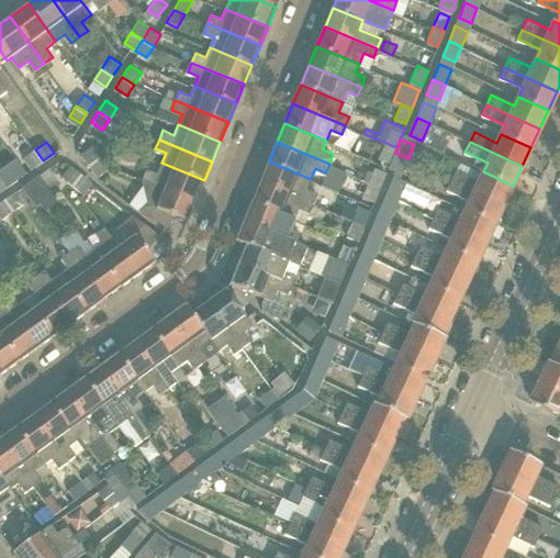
[(385,143),(379,157),(391,163),(395,153),(398,147),(395,146),(393,146),(387,143),(385,143)]
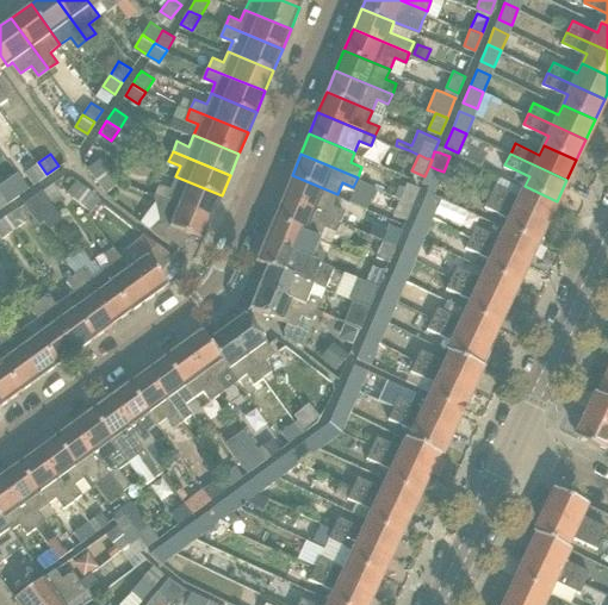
[(101,157),(90,166),(98,178),(110,169),(101,157)]
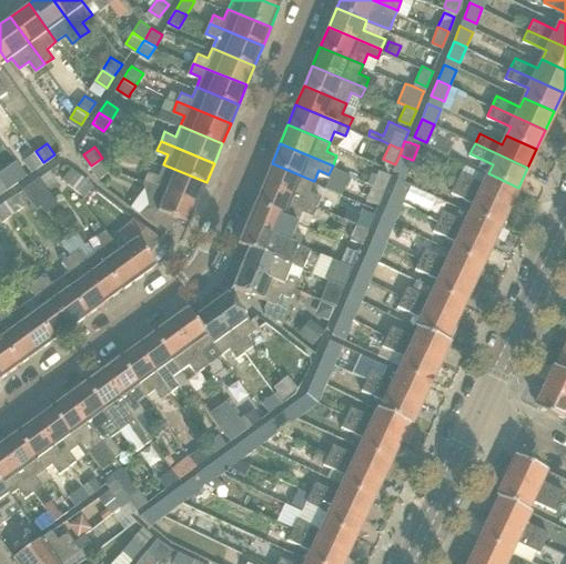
[(36,151),(24,159),(33,170),(43,162),(36,151)]
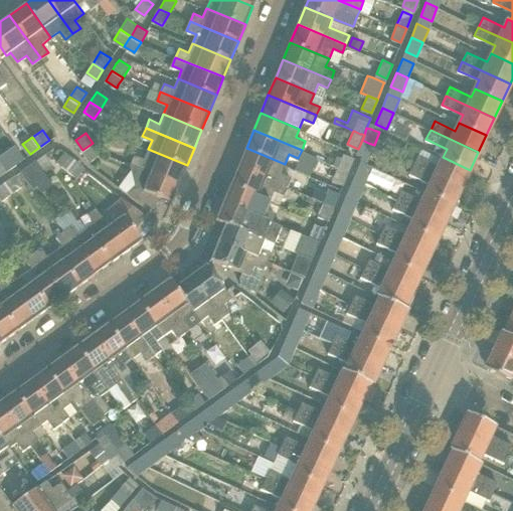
[(358,149),(357,153),(361,155),(363,156),(367,158),(369,159),(374,145),(368,143),(366,142),(362,140),(358,149)]
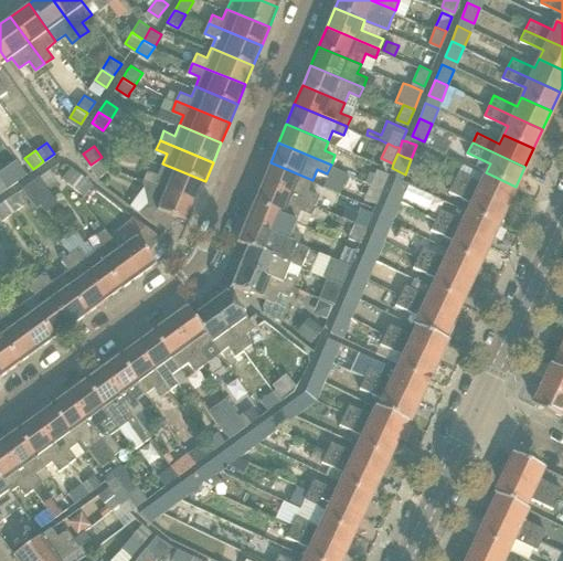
[(102,157),(91,165),(98,176),(109,168),(102,157)]
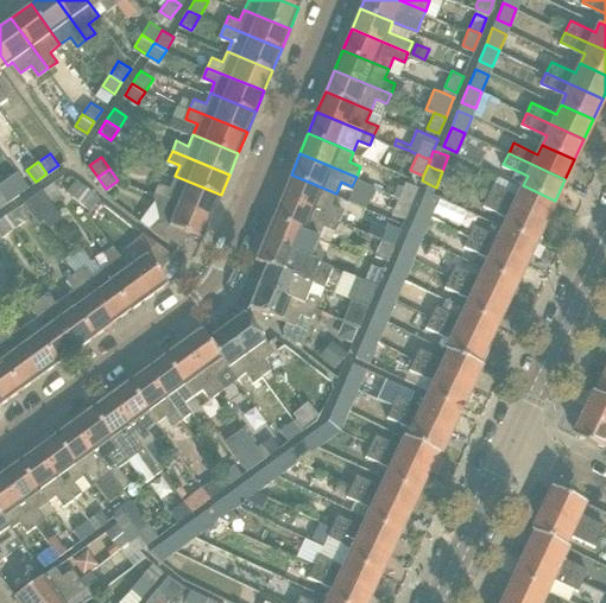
[(18,170),(0,183),(0,189),(8,202),(21,192),(30,185),(18,170)]
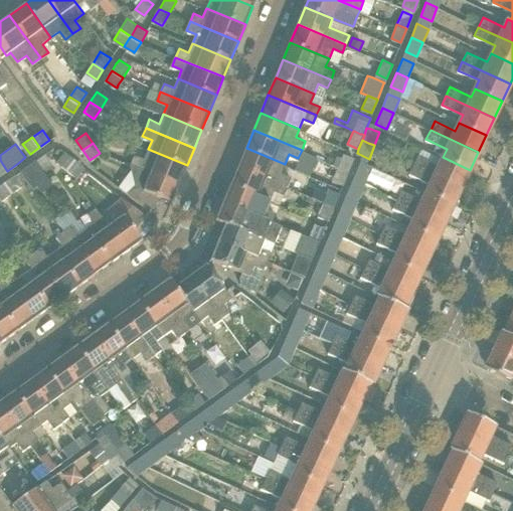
[(246,148),(238,165),(287,185),(291,177),(281,173),(285,164),(246,148)]
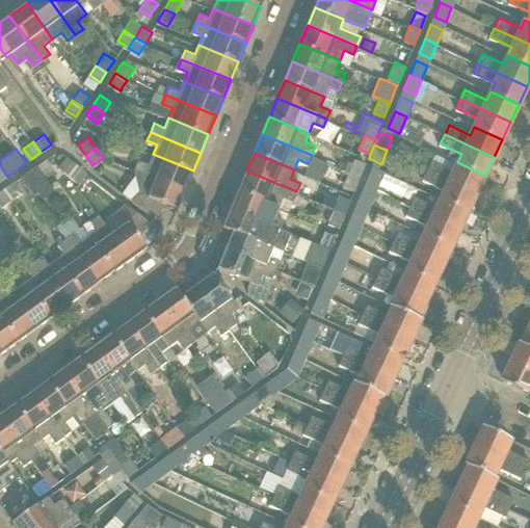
[(135,168),(156,178),(185,189),(193,170),(153,154),(150,163),(139,159),(135,168)]
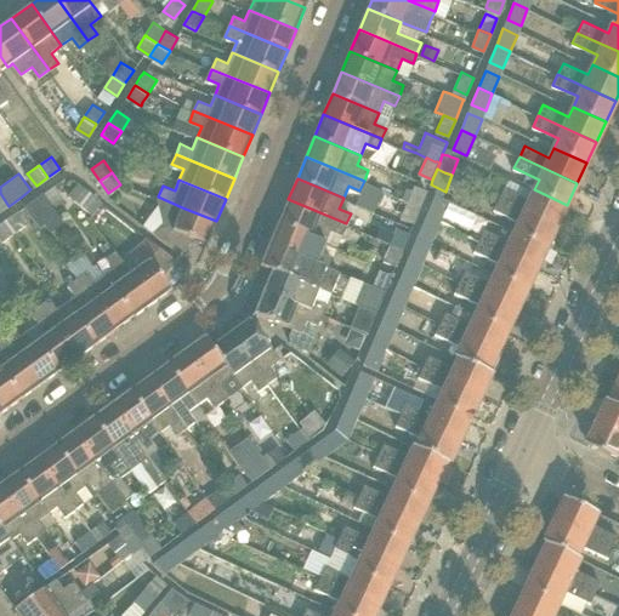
[(79,182),(69,194),(80,204),(91,190),(79,181),(79,182)]
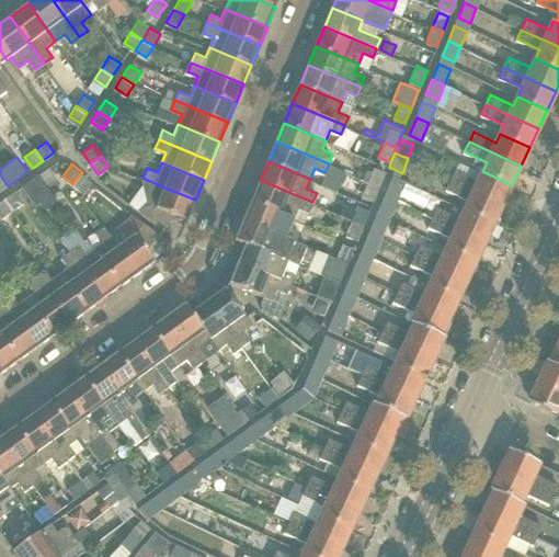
[(50,165),(40,172),(48,183),(58,175),(50,165)]
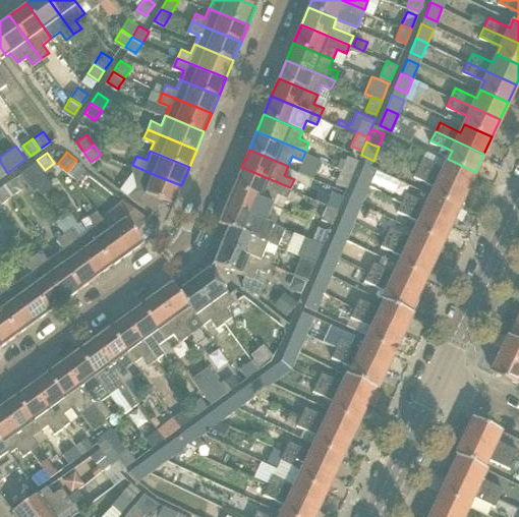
[(348,155),(343,168),(349,170),(351,171),(353,172),(358,159),(348,155)]
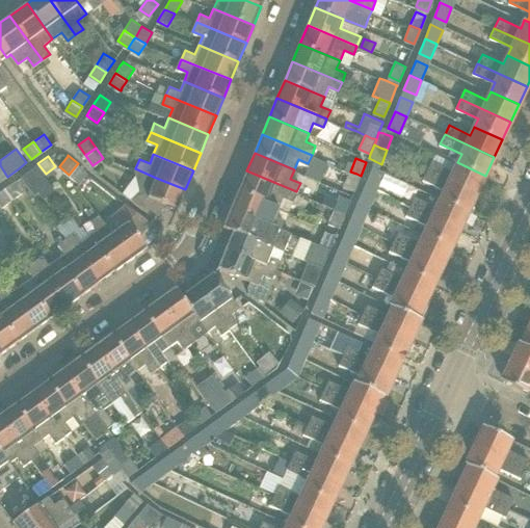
[(432,160),(427,169),(477,193),(485,176),(457,162),(453,170),(432,160)]
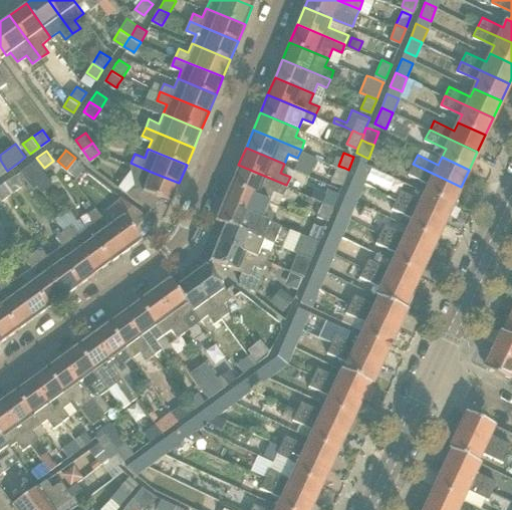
[(36,158),(20,169),(34,187),(38,184),(43,190),(54,182),(44,168),(36,158)]
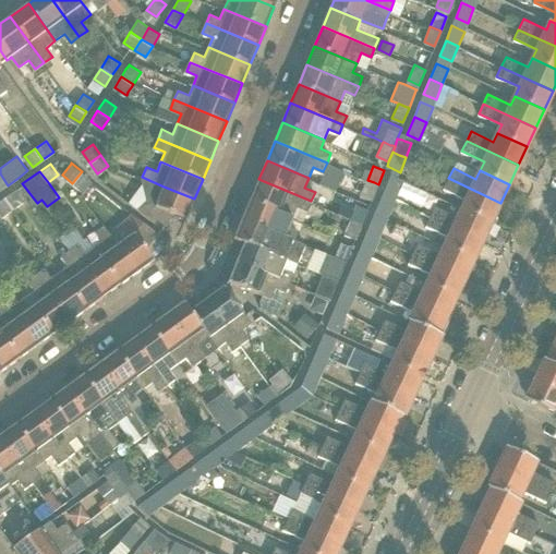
[(82,171),(72,183),(83,192),(92,181),(93,180),(82,171)]
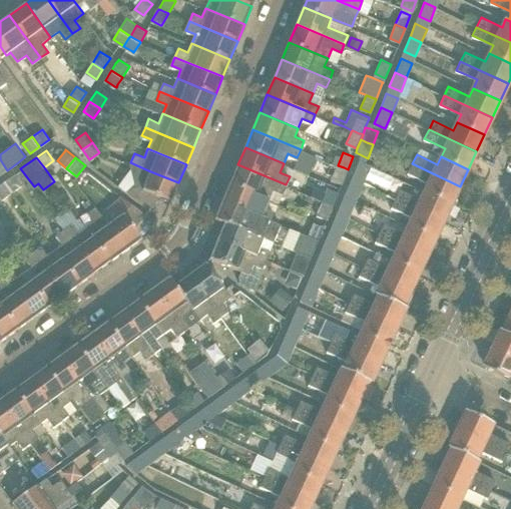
[(128,192),(150,209),(151,208),(160,195),(171,200),(178,182),(150,171),(130,162),(130,163),(130,164),(135,184),(128,192)]
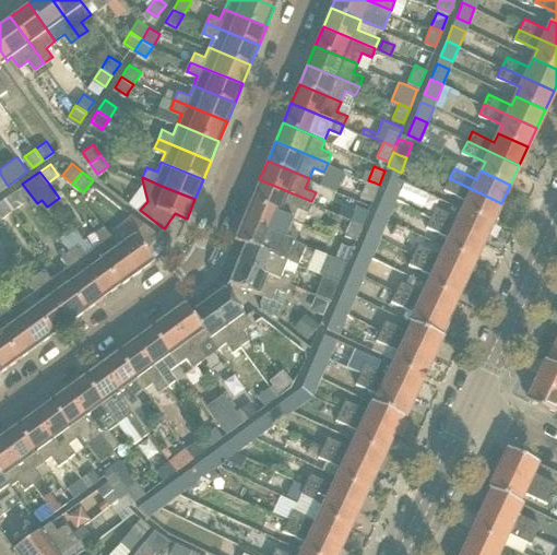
[(467,199),(463,208),(493,222),(501,203),(449,178),(445,188),(467,199)]
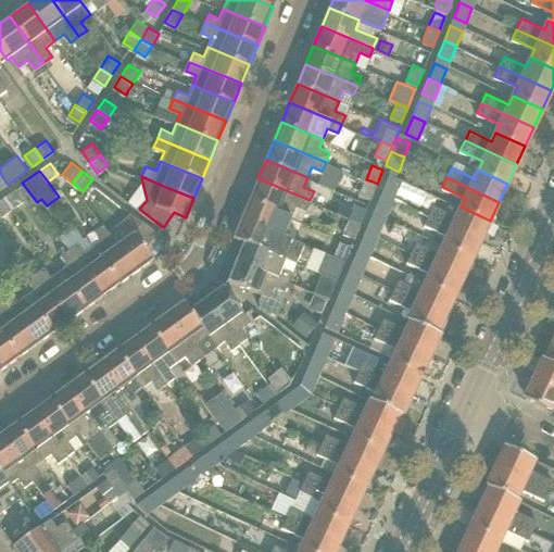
[(257,178),(250,198),(291,215),(296,205),(306,210),(310,200),(257,178)]
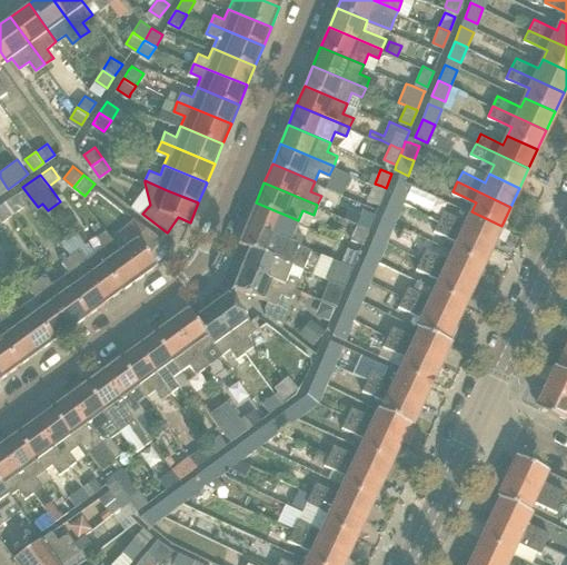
[(397,182),(391,197),(401,202),(403,201),(408,187),(397,182)]
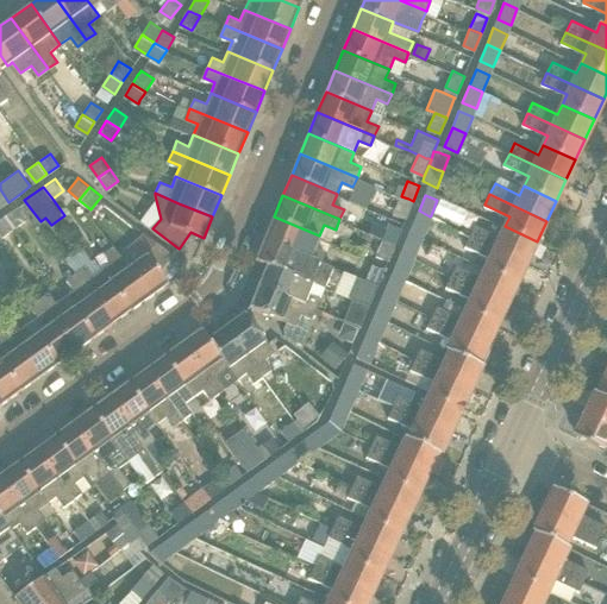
[(401,196),(393,213),(404,218),(406,218),(413,201),(411,200),(408,199),(401,196)]
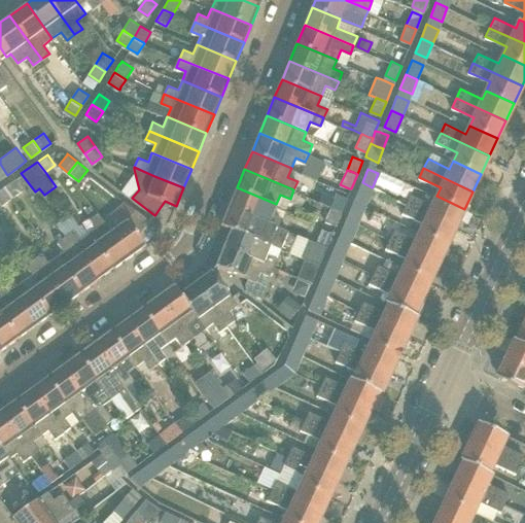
[(15,179),(5,186),(13,196),(23,188),(15,179)]
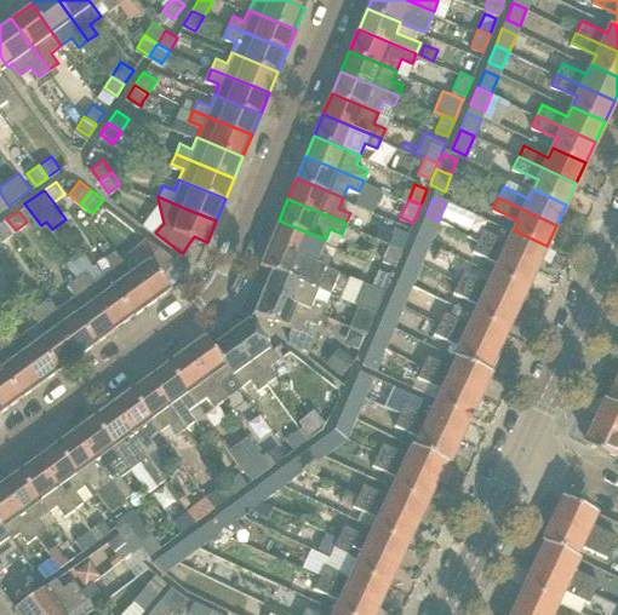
[(427,214),(419,231),(431,236),(435,228),(438,220),(427,214)]
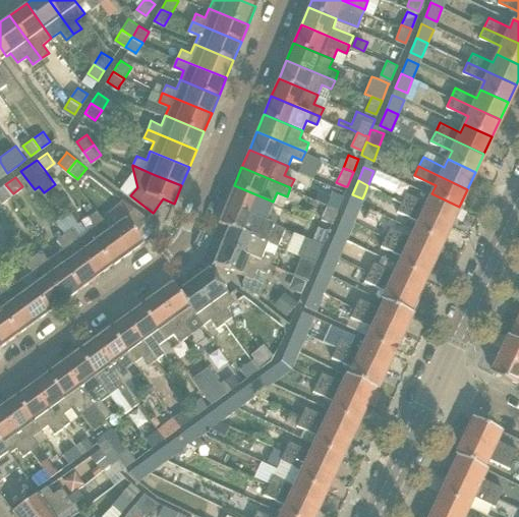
[(0,187),(0,198),(2,202),(3,200),(13,193),(5,184),(0,187)]
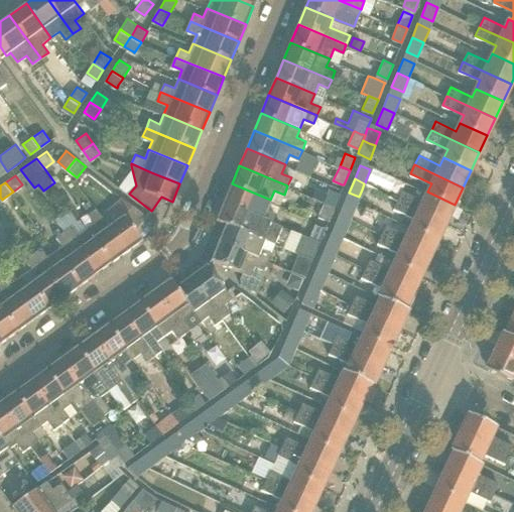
[(232,183),(225,201),(272,221),(276,212),(267,209),(270,200),(232,183)]
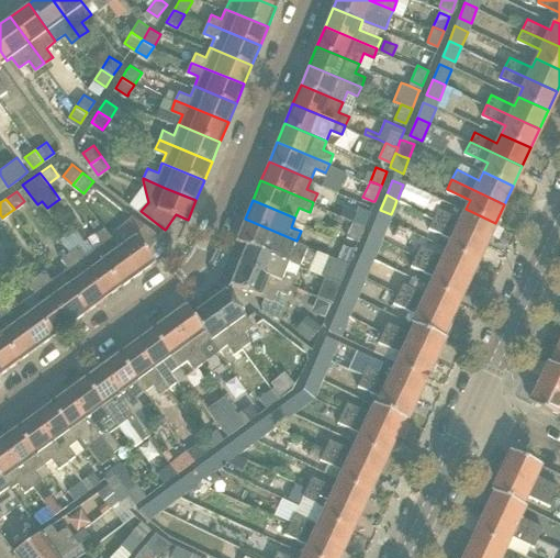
[(359,205),(354,220),(361,223),(362,223),(365,224),(370,210),(369,209),(359,205)]
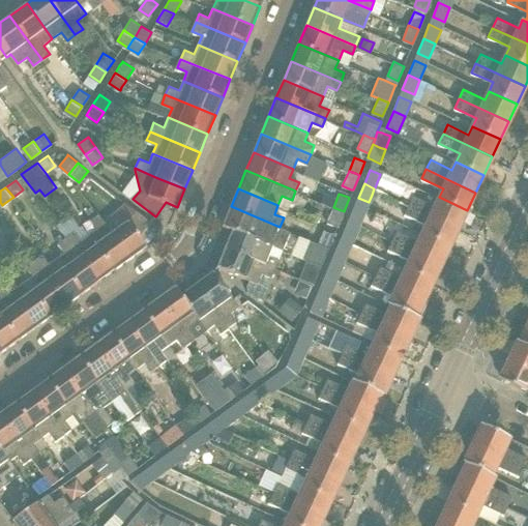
[(414,195),(409,204),(459,228),(467,210),(439,197),(435,205),(414,195)]
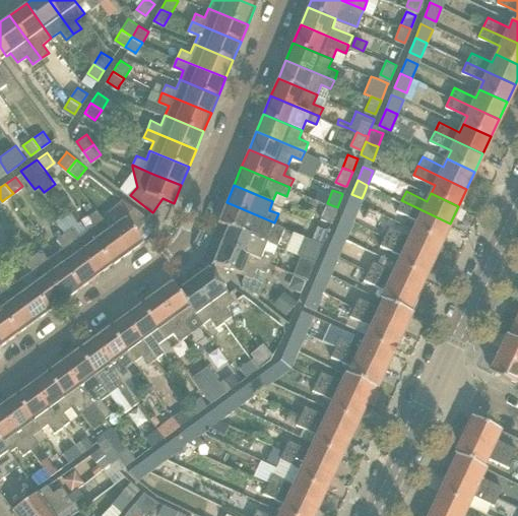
[(418,219),(414,228),(442,241),(450,223),(401,200),(397,209),(418,219)]
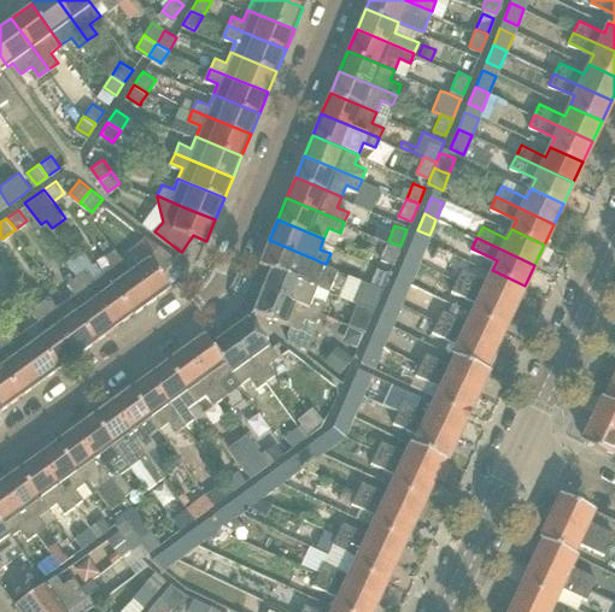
[(414,239),(406,256),(419,262),(425,245),(414,239)]
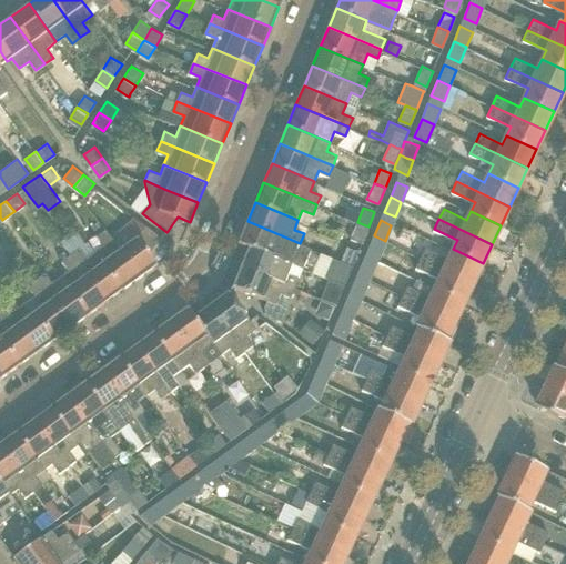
[(248,221),(239,241),(250,245),(292,263),(303,268),(311,248),(300,243),(248,221)]
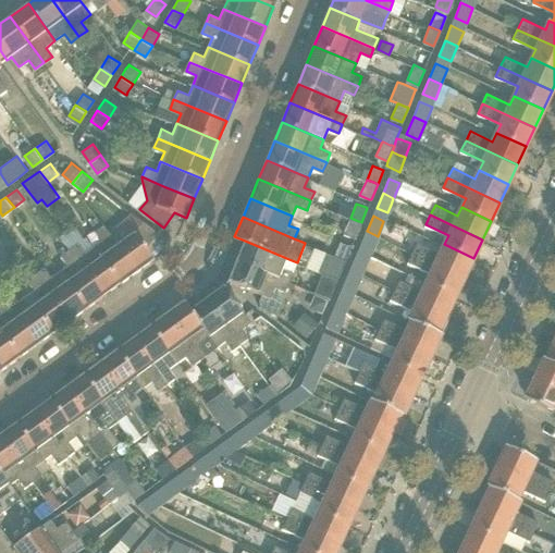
[(350,218),(344,233),(352,236),(353,237),(355,237),(361,222),(359,221),(358,221),(350,218)]
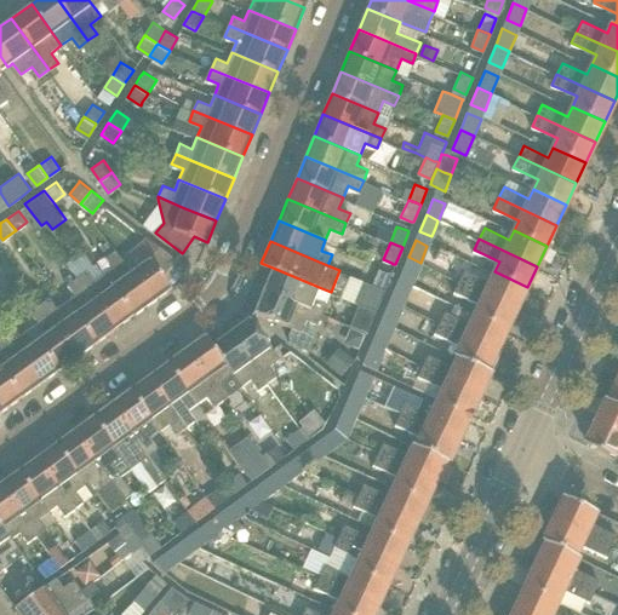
[(152,257),(132,270),(154,300),(172,287),(164,275),(177,259),(160,246),(152,257)]
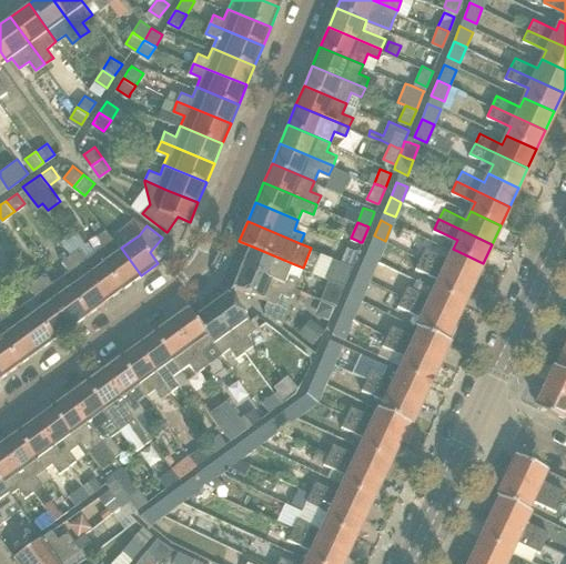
[(104,244),(95,251),(123,288),(141,275),(121,248),(107,229),(98,235),(104,244)]
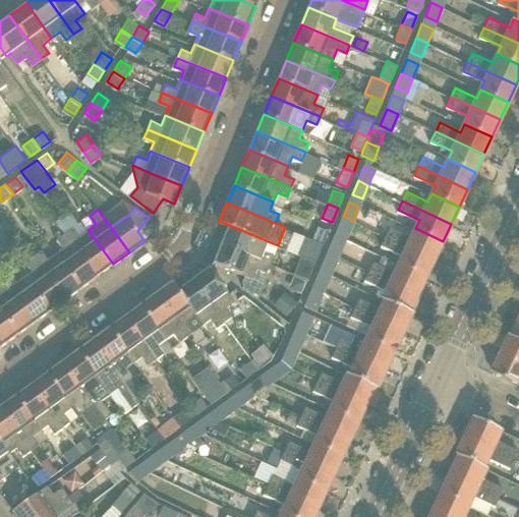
[(343,216),(338,229),(347,233),(353,221),(343,216)]
